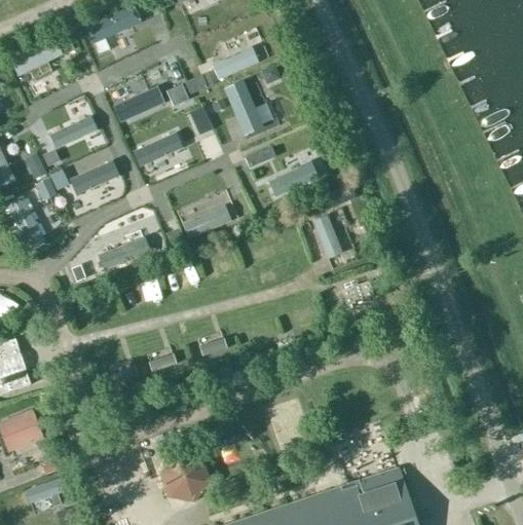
[(109,23),(90,29),(99,51),(117,45),(109,23)]
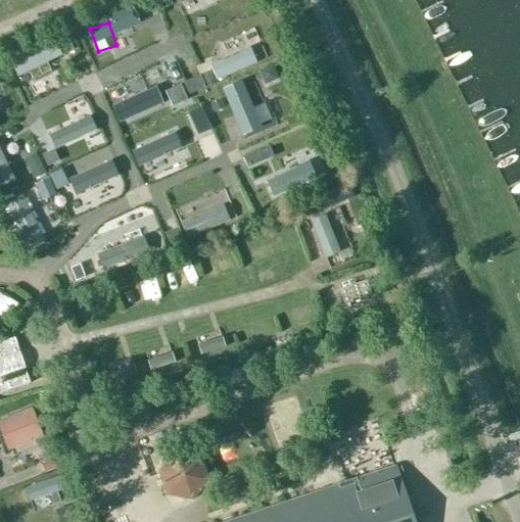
[(41,51),(48,70),(67,63),(60,44),(41,51)]
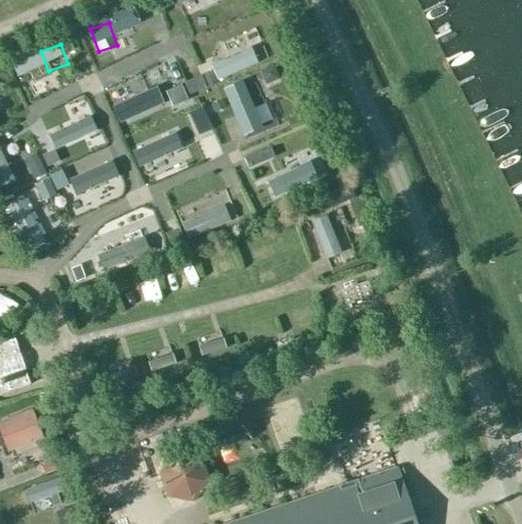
[(282,44),(262,51),(269,73),(289,66),(282,44)]
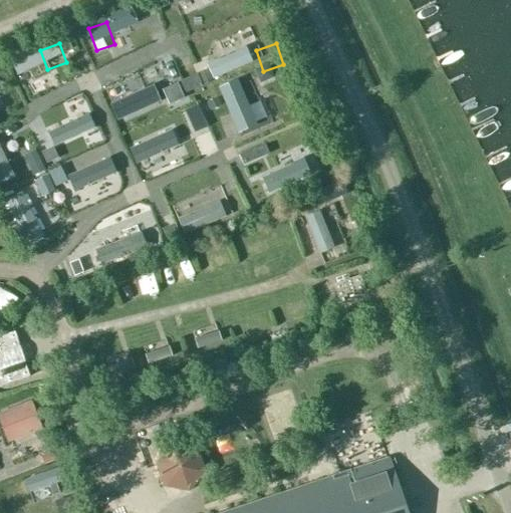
[(269,83),(278,107),(297,100),(287,76),(269,83)]
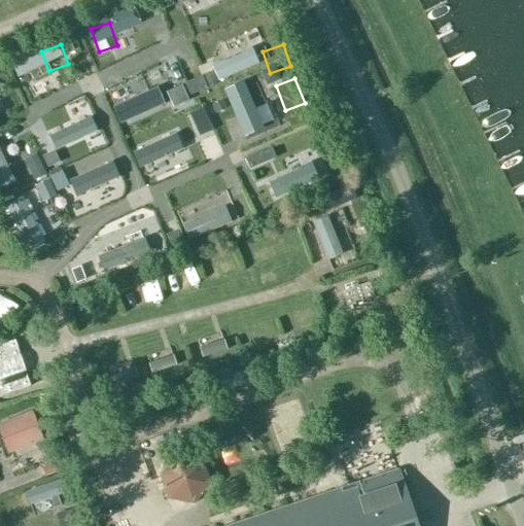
[(0,164),(0,183),(12,175),(4,162),(0,164)]
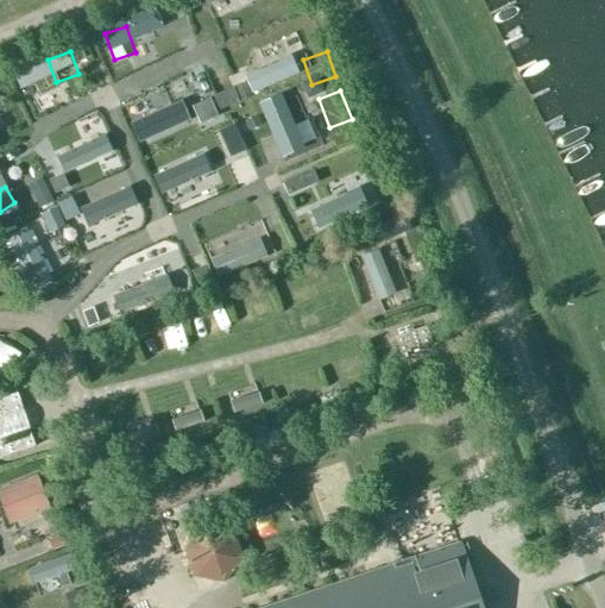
[(317,198),(300,206),(308,226),(327,218),(317,198)]
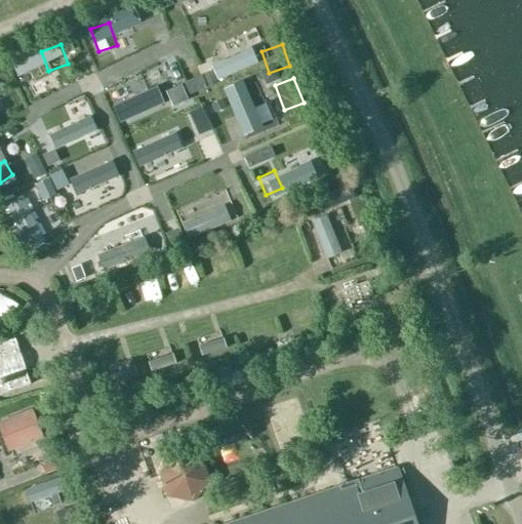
[(223,195),(229,215),(247,209),(241,190),(223,195)]
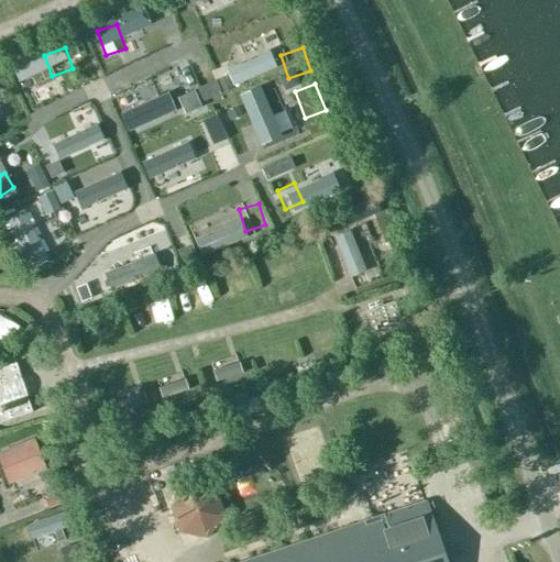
[(221,221),(193,233),(201,253),(230,242),(221,221)]
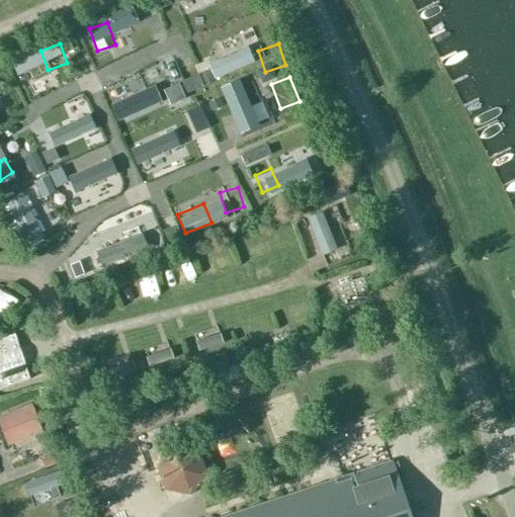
[(19,233),(37,225),(29,207),(11,216),(19,233)]
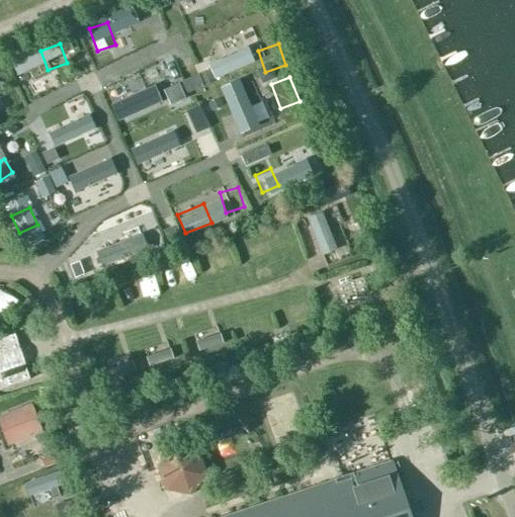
[(340,235),(342,235),(334,208),(307,217),(318,256),(344,249),(340,235)]
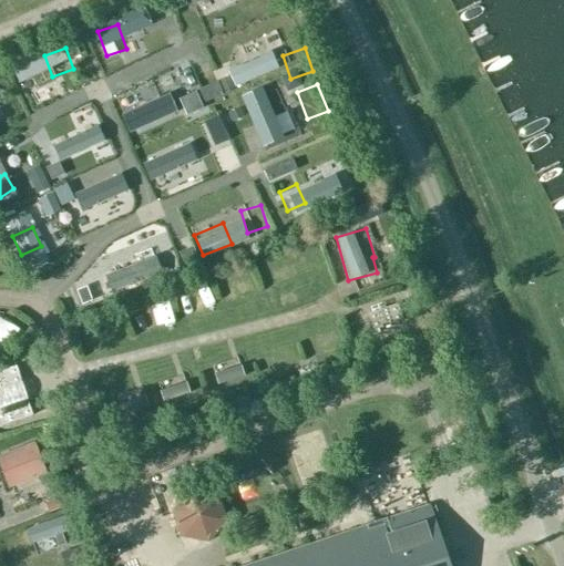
[(119,287),(143,278),(136,259),(111,268),(119,287)]
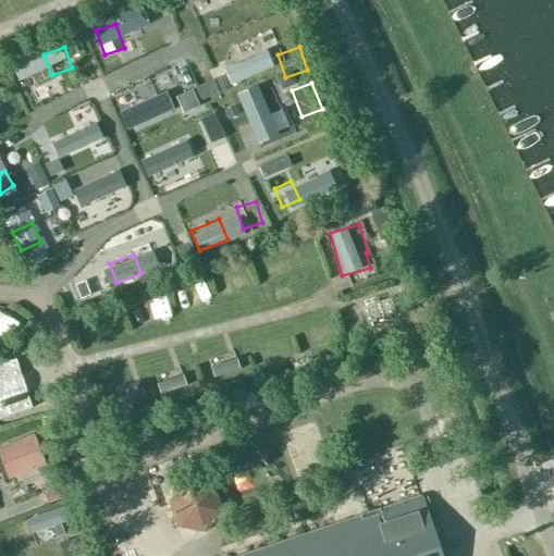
[(214,283),(220,304),(230,300),(224,281),(214,283)]
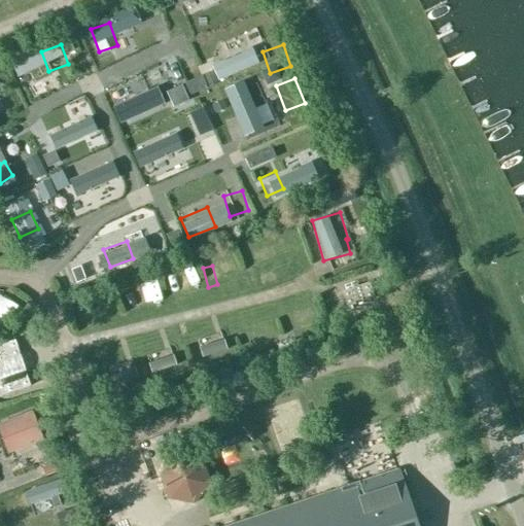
[(343,289),(348,306),(376,295),(371,280),(343,289)]
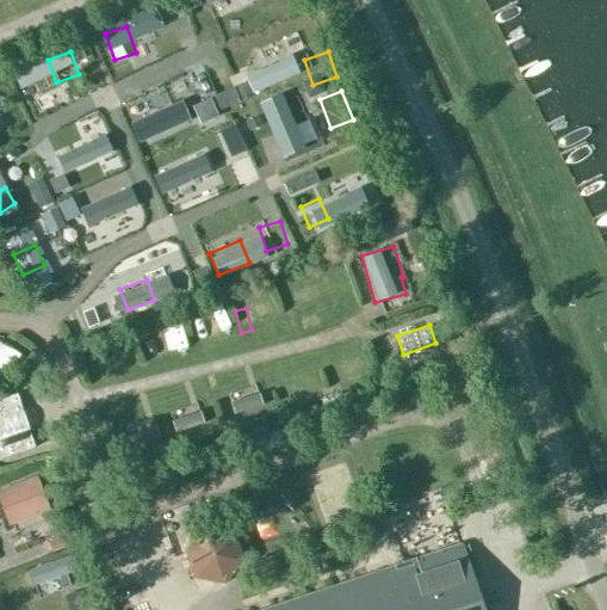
[(142,340),(148,361),(166,355),(160,334),(142,340)]
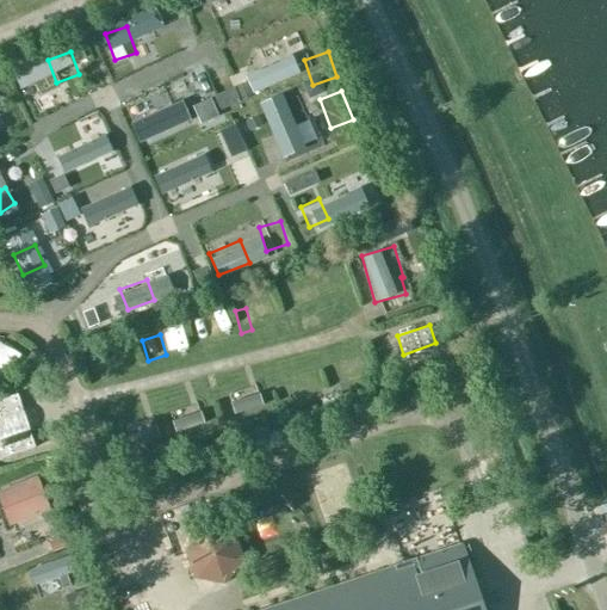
[(0,398),(0,457),(36,447),(30,429),(31,429),(25,410),(24,410),(18,393),(0,398)]
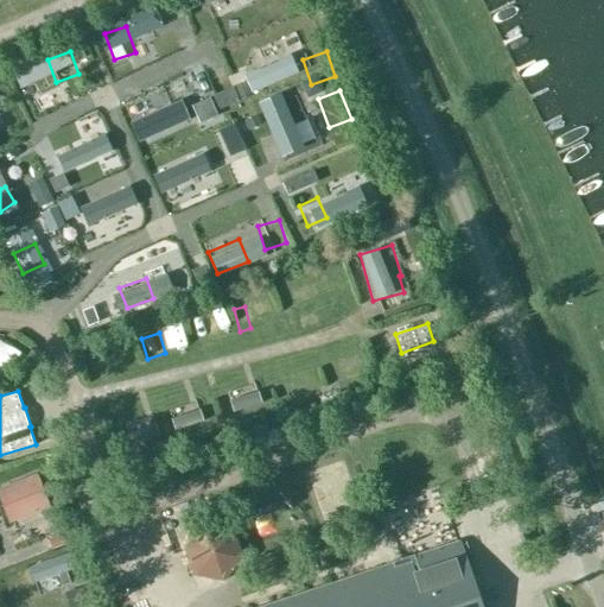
[(172,403),(175,427),(196,424),(194,402),(172,403)]
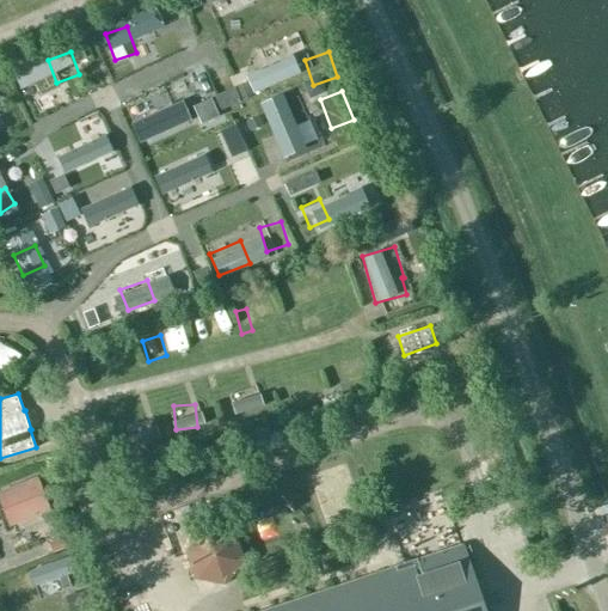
[(0,489),(0,515),(4,527),(49,513),(37,477),(0,489)]
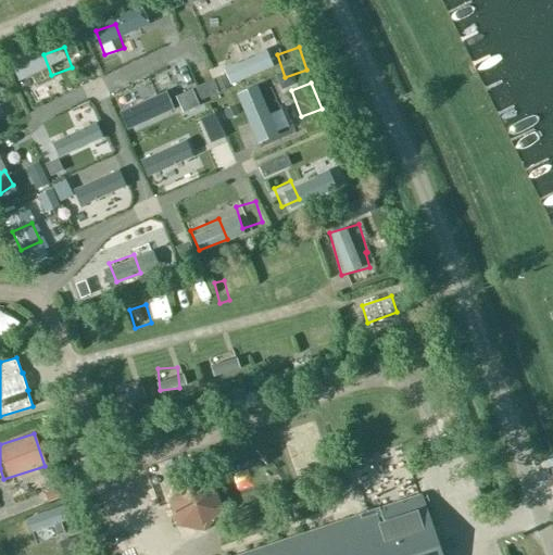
[(170,500),(179,525),(206,530),(224,509),(215,483),(188,478),(170,500)]
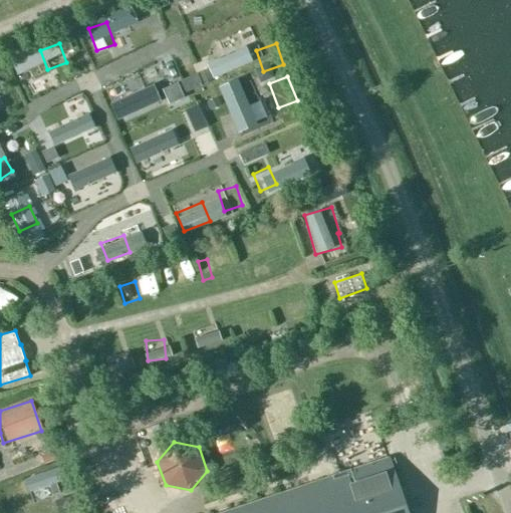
[(408,512),(390,458),(223,512),(408,512)]
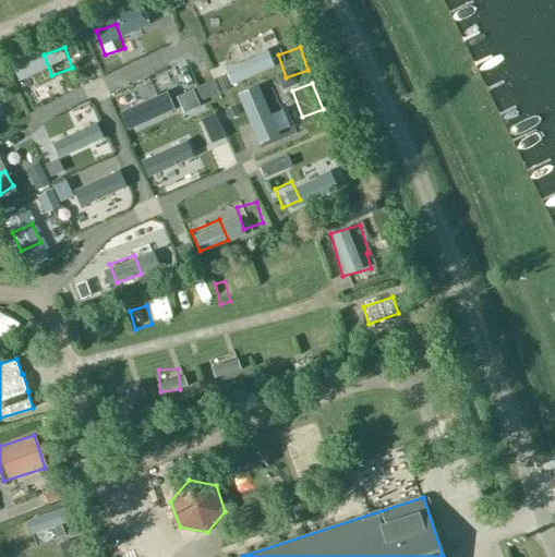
[(24,534),(62,524),(59,511),(20,521),(24,534)]
